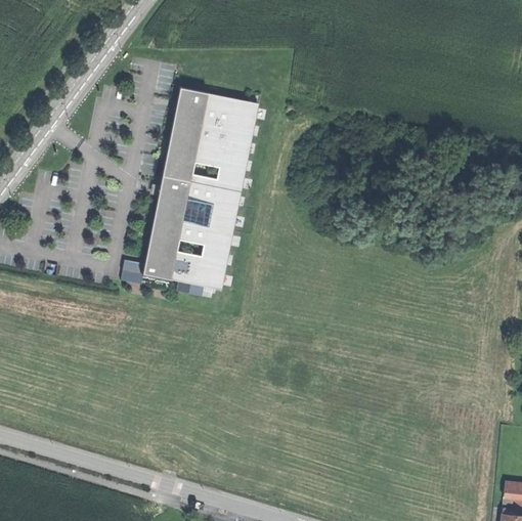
[(143,273),(221,289),(258,102),(208,93),(180,87),(143,273)]
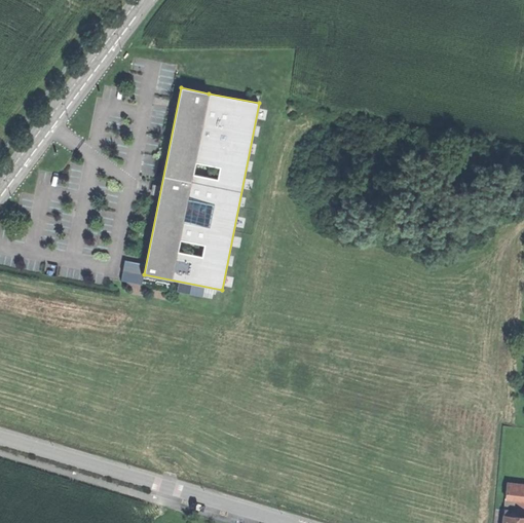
[(143,276),(144,264),(125,263),(124,283),(145,285),(146,276),(143,276)]
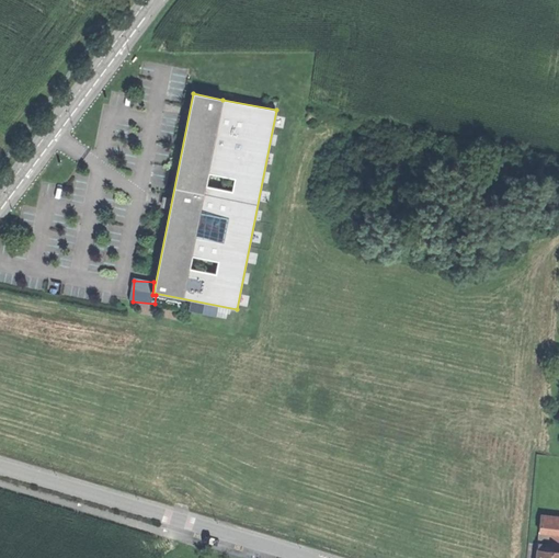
[(558,517),(543,516),(540,533),(550,534),(558,534),(558,517)]
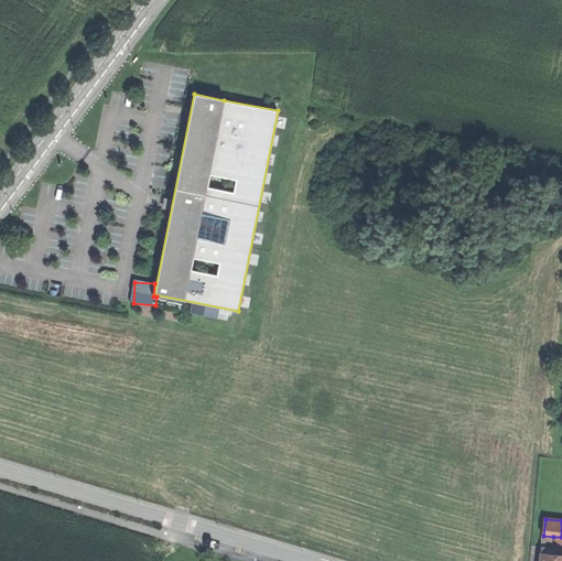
[(543,536),(542,548),(552,549),(553,537),(543,536)]
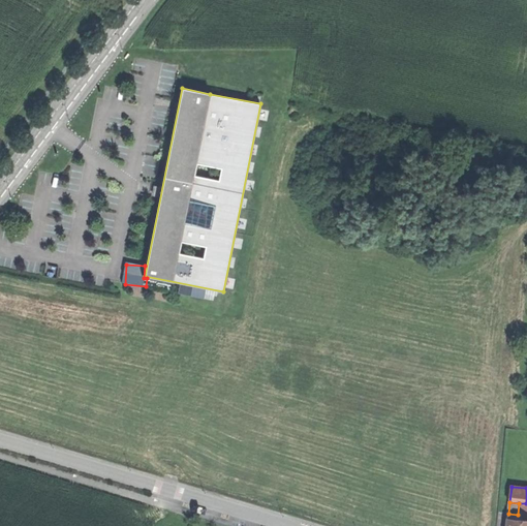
All buildings are outlined.
